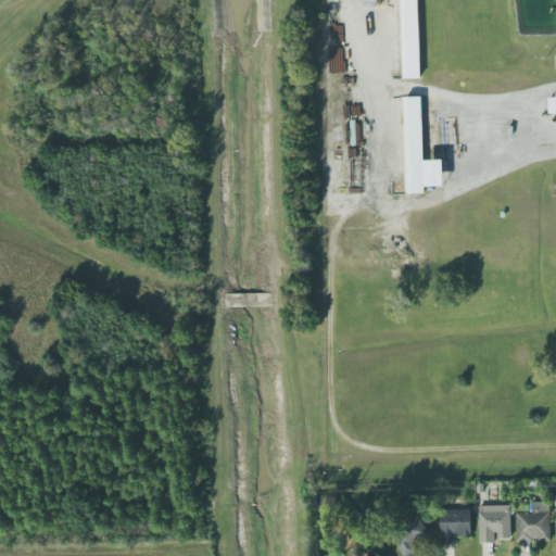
[(399,0),(401,78),(421,78),(418,0),(399,0)]
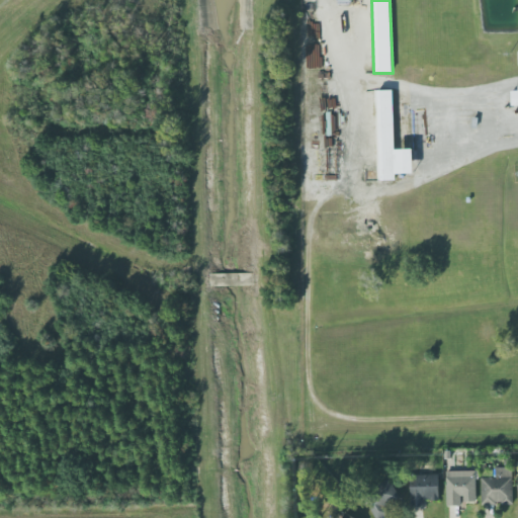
[(394,90),(374,90),(376,157),(379,157),(379,180),(396,180),(396,173),(414,173),(414,149),(395,149),(394,90)]
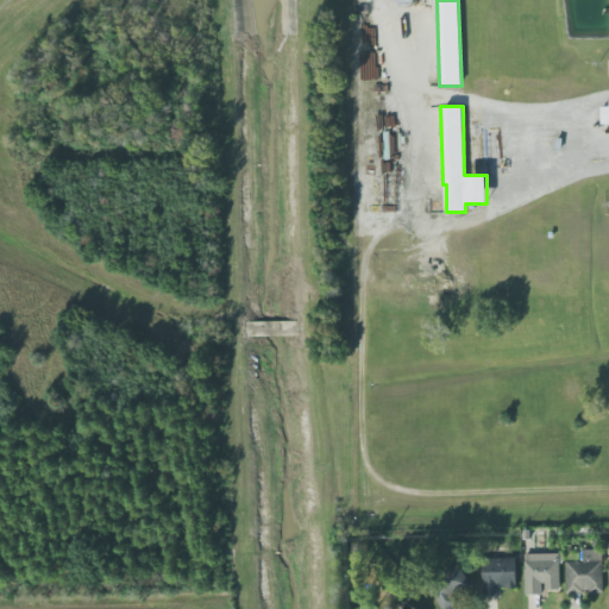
[(603,592),(602,550),(583,550),(583,562),(566,562),(566,592),(603,592)]
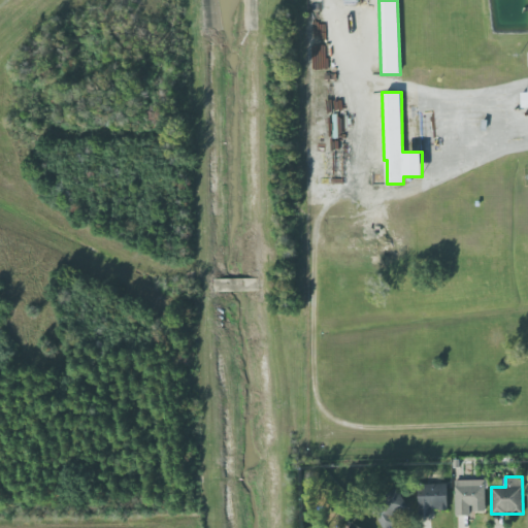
[(456,516),(471,515),(471,512),(486,512),(485,480),(455,480),(456,516)]
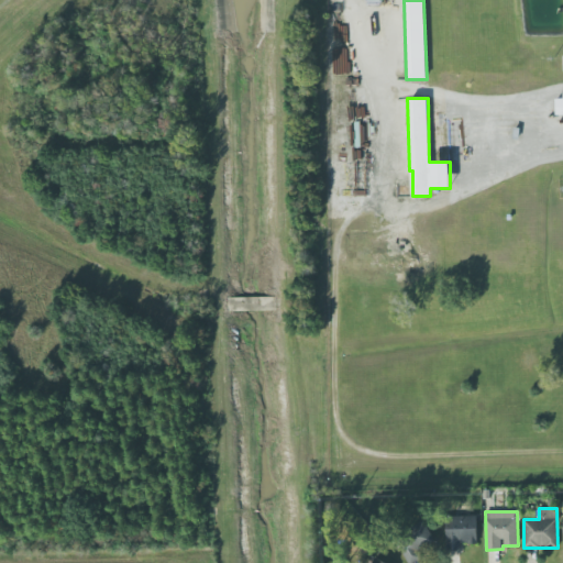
[(477,543),(476,516),(446,516),(448,551),(462,550),(461,543),(477,543)]
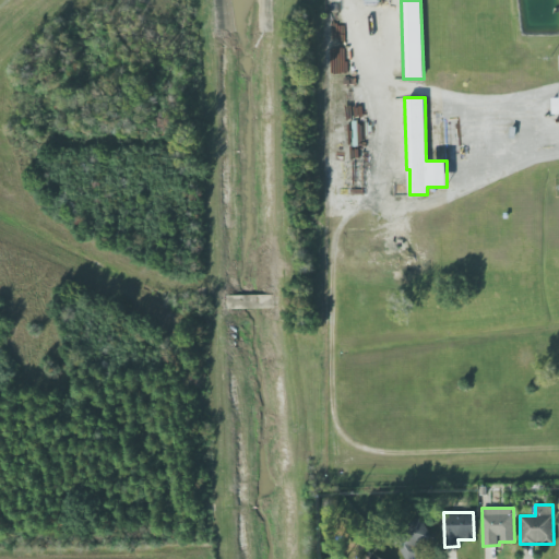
[(409,558),(414,558),(420,544),(429,547),(433,535),(425,532),(428,522),(411,516),(397,555),(409,558)]
